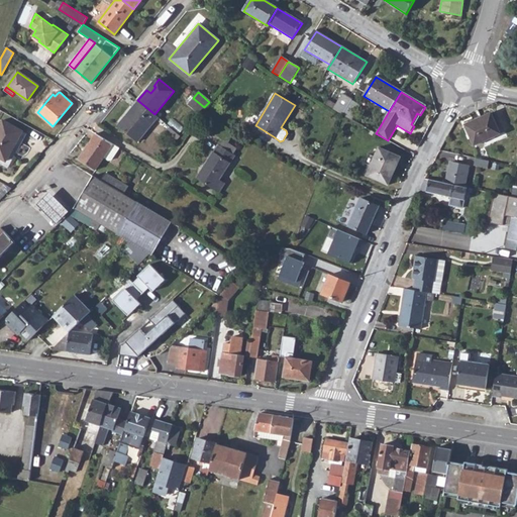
[(343,95),(334,110),(343,115),(351,101),(352,100),(343,95)]
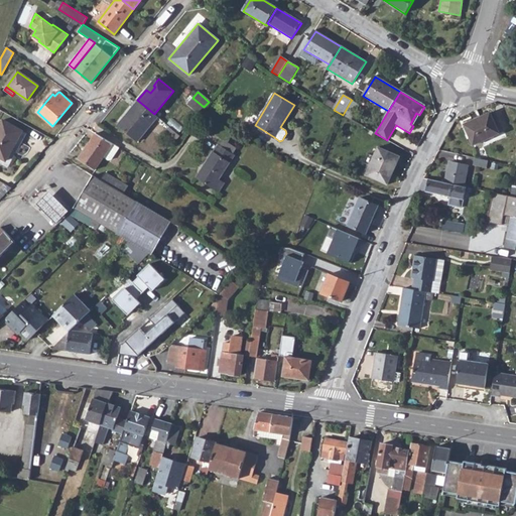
[(204,107),(192,98),(187,104),(195,110),(200,113),(204,107)]
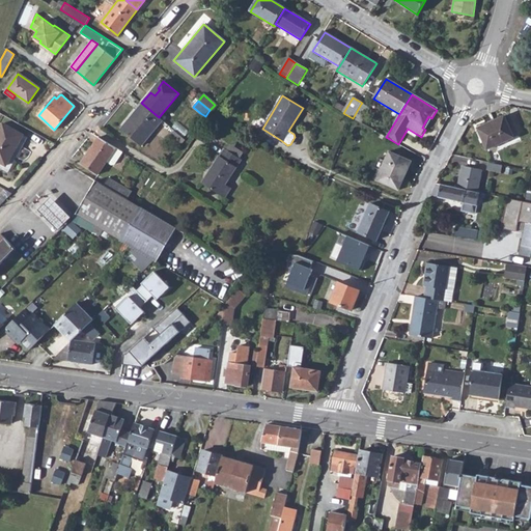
[(159,117),(141,103),(120,129),(141,145),(162,120),(159,117)]
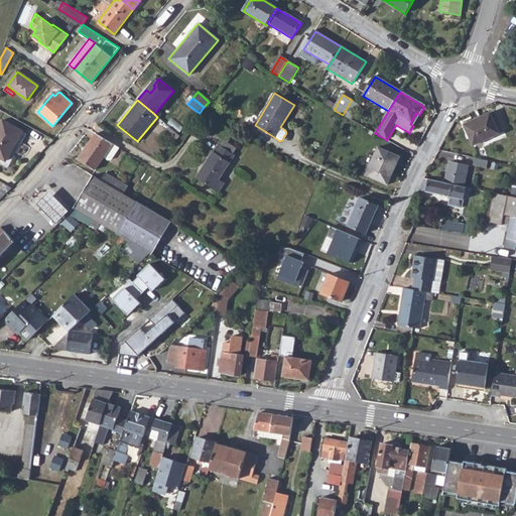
[(351,101),(343,115),(352,120),(360,106),(351,101)]
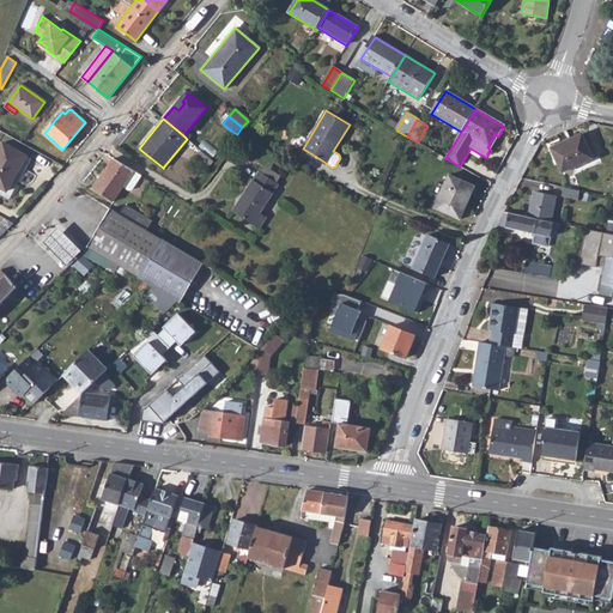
[(487,147),(491,150),(498,137),(495,134),(487,147)]
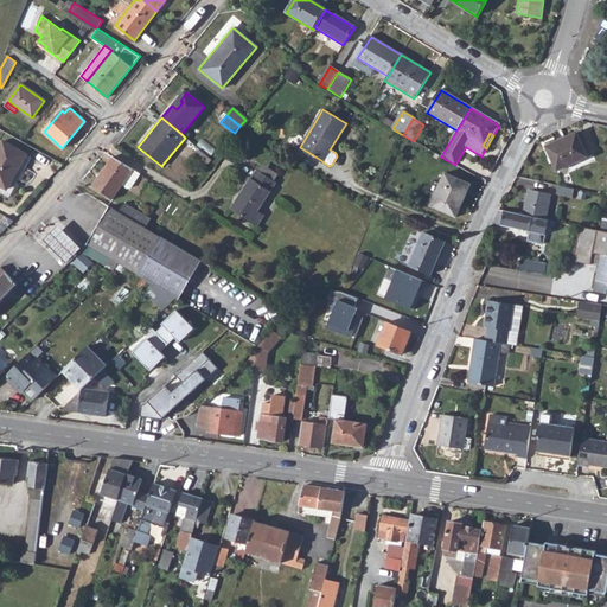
[(577,133),(547,146),(557,171),(588,157),(577,133)]
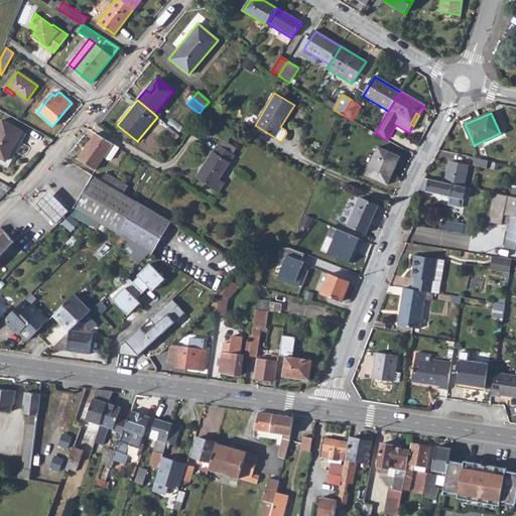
[(3,120),(0,124),(0,157),(5,160),(22,131),(3,120)]
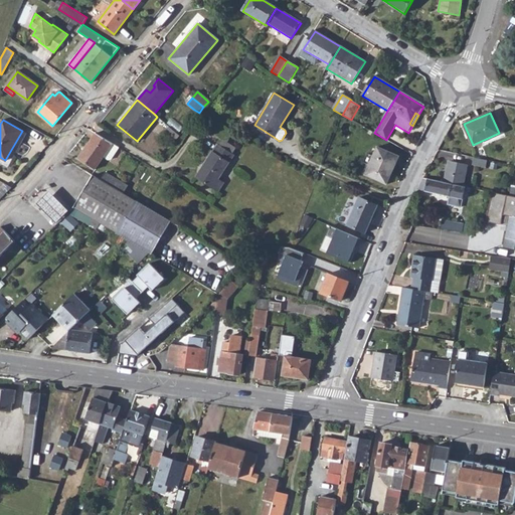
[(119,148),(96,134),(79,160),(97,170),(105,157),(109,160),(112,159),(119,148)]
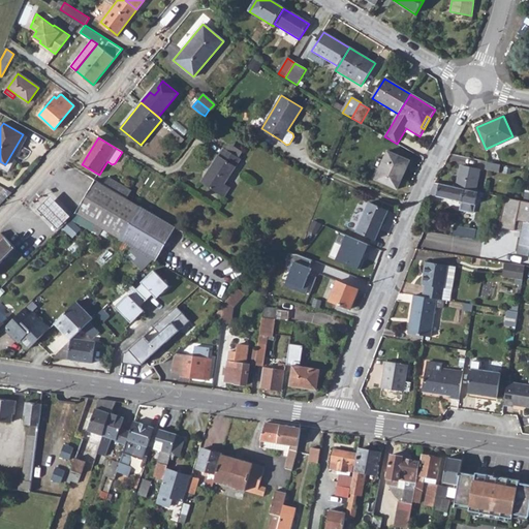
[(201,183),(224,197),(229,188),(224,185),(240,159),(223,149),(218,157),(217,156),(201,183)]
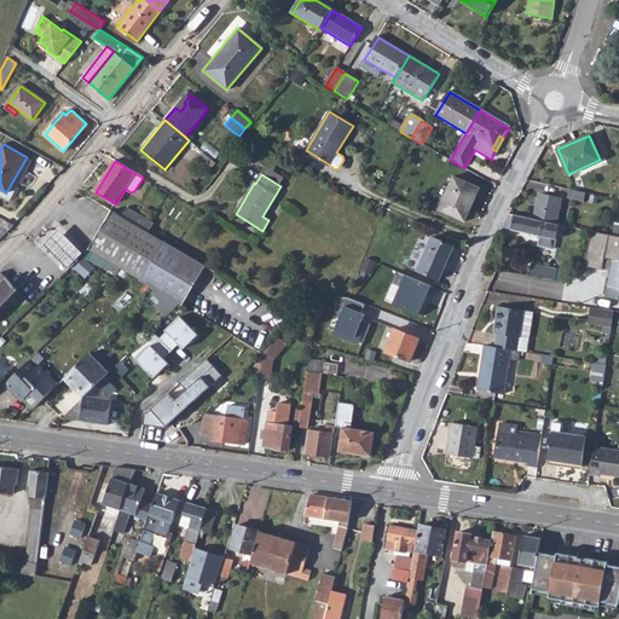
[(453,177),(439,212),(466,223),(480,187),(453,177)]
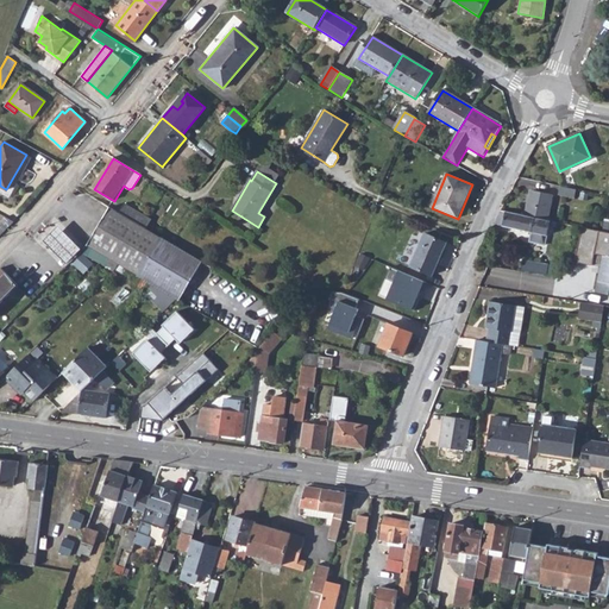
[(578,190),(562,187),(559,195),(577,199),(578,190)]
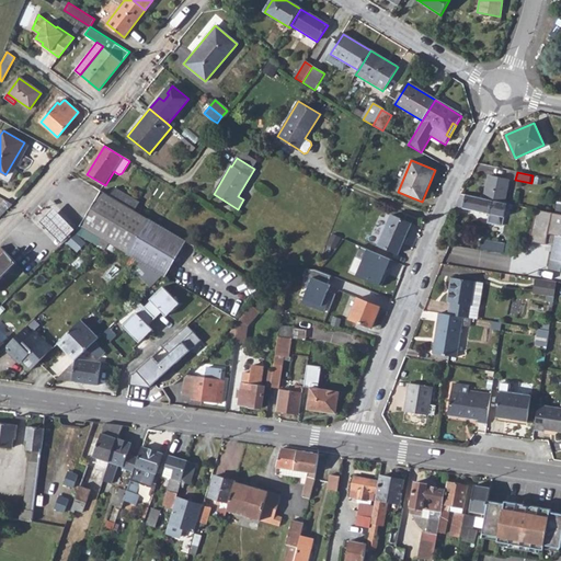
[(491,175),(485,198),(505,204),(511,180),(491,175)]
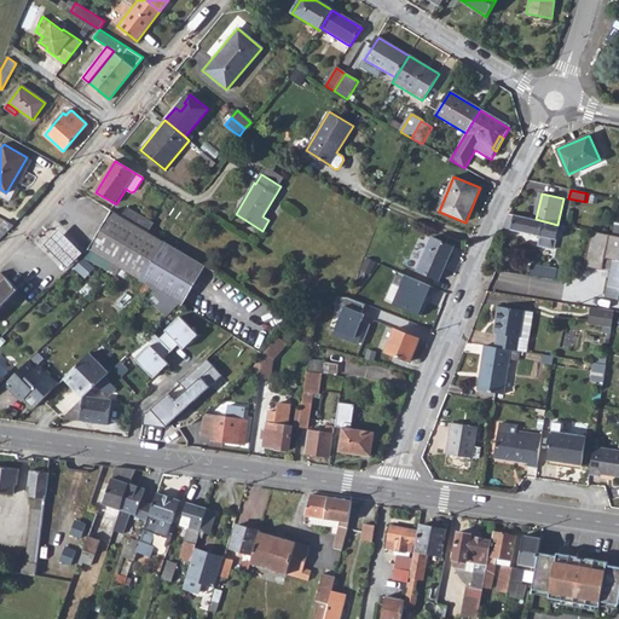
[(128,209),(122,218),(150,235),(155,225),(128,209)]
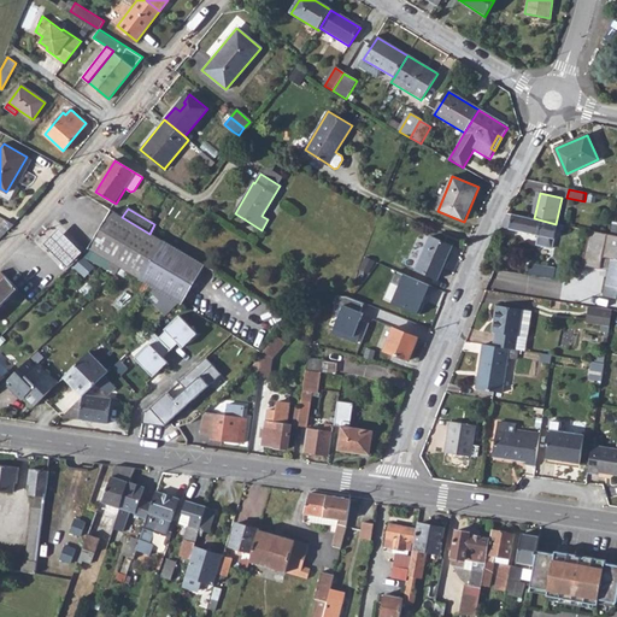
[(113,212),(90,251),(107,260),(112,264),(119,269),(154,288),(178,303),(182,305),(205,266),(164,242),(150,234),(122,217),(113,212)]
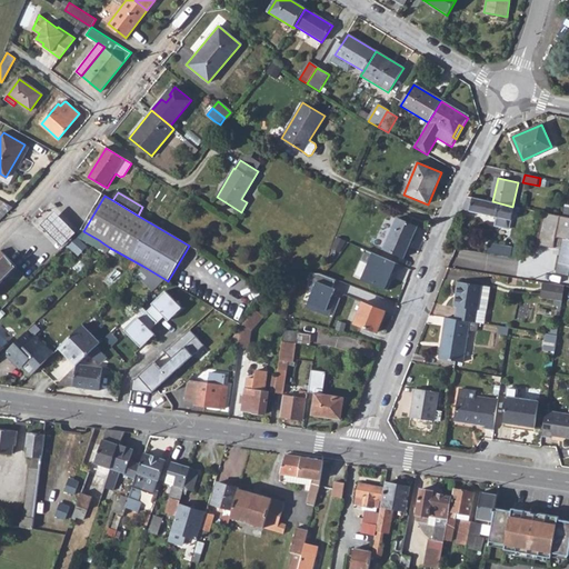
[(468,197),(461,209),(497,217),(506,219),(511,220),(513,212),(517,212),(518,208),(512,207),(492,201),(468,197)]
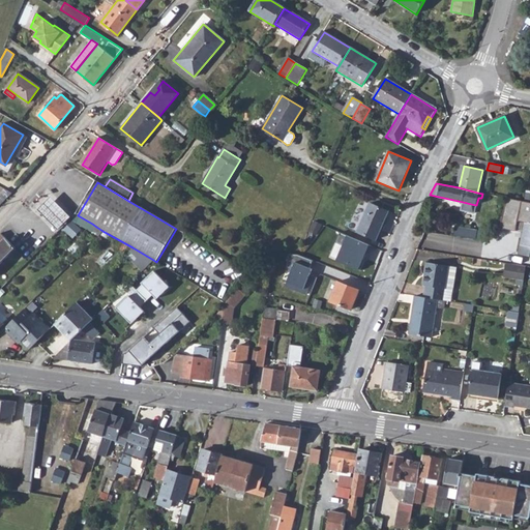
[(58,228),(71,214),(45,186),(31,200),(58,228)]
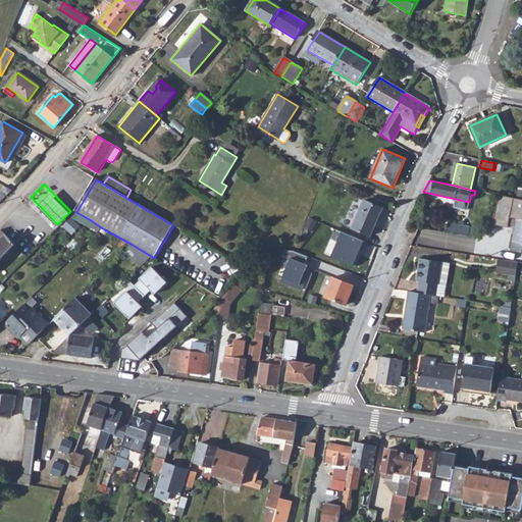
[(5,186),(0,190),(0,200),(12,189),(5,186)]
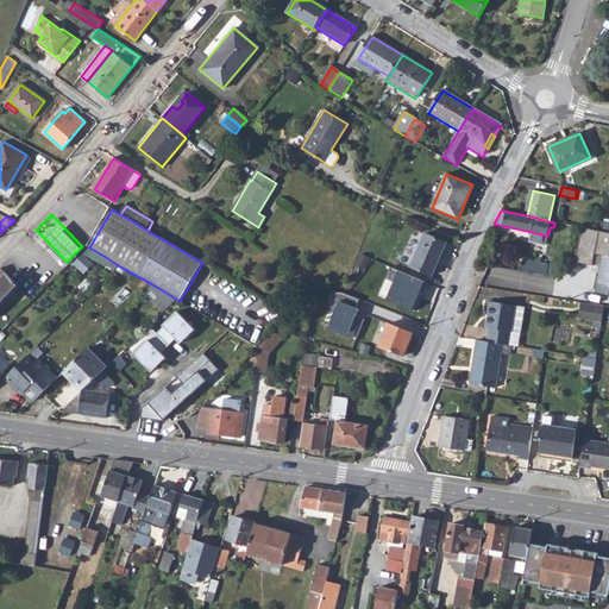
[(608,233),(583,228),(575,263),(592,267),(595,255),(604,256),(608,257),(608,233)]
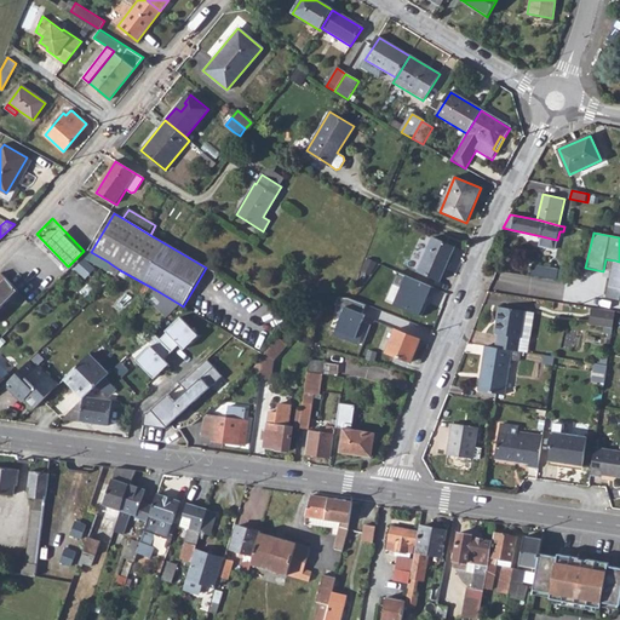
[(434,239),(419,271),(442,281),(457,248),(434,239)]
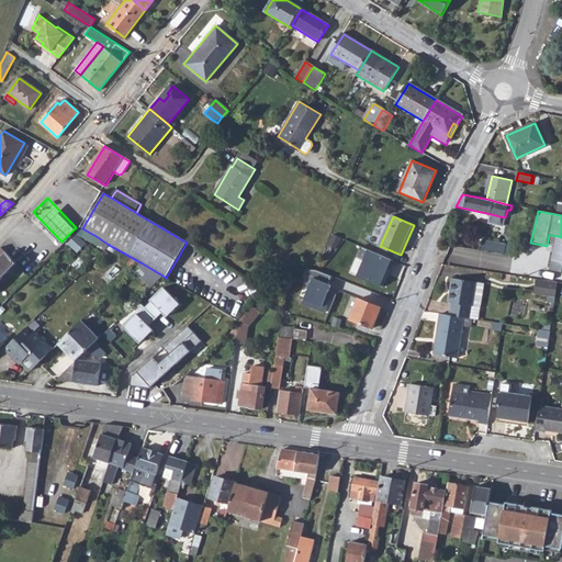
[(70,242),(78,249),(86,240),(78,233),(70,242)]
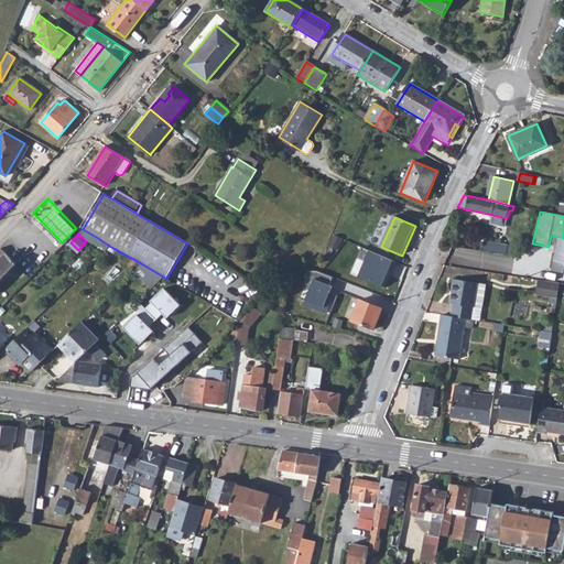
[(563,238),(560,237),(552,271),(563,273),(563,238)]
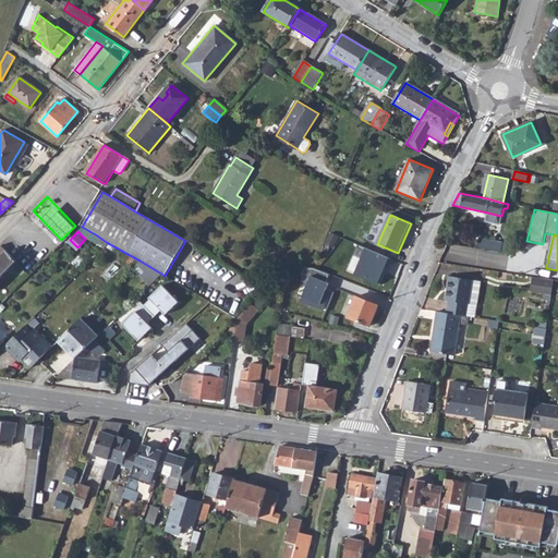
[(101,239),(98,244),(105,249),(108,243),(101,239)]
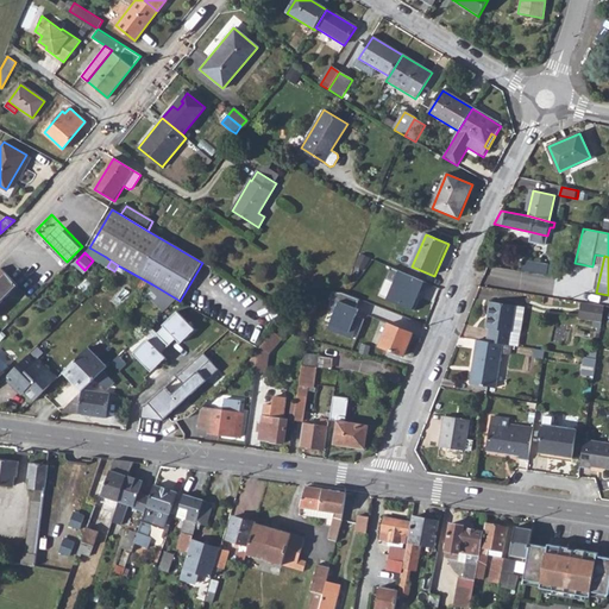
[(523,262),(522,272),(546,276),(548,267),(523,262)]
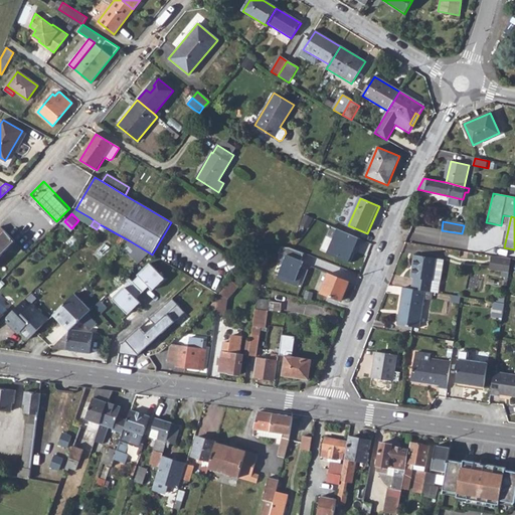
[(0,227),(0,255),(14,241),(0,227)]
